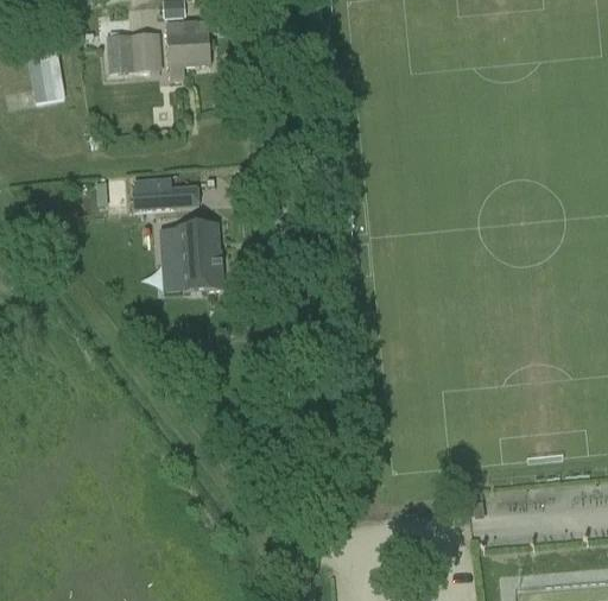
[(183,16),(182,0),(163,0),(164,17),(183,16)]
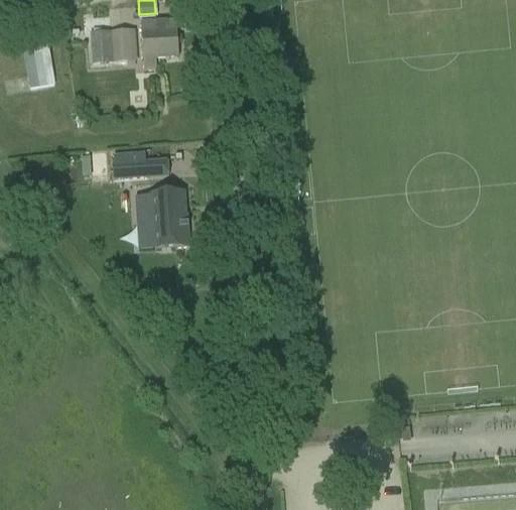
[(172,18),(140,19),(143,68),(156,67),(155,55),(177,54),(176,26),(172,27),(172,18)]
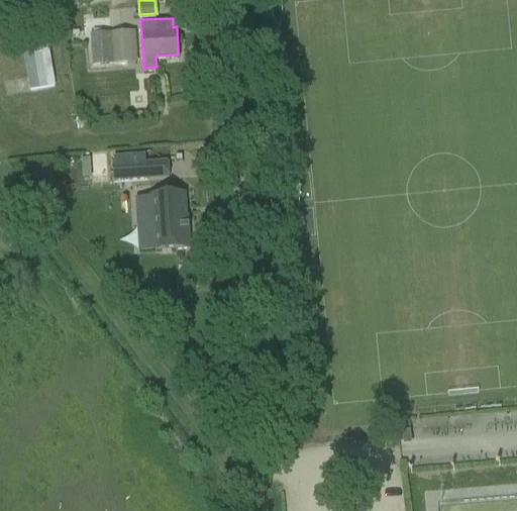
[(93,63),(137,60),(134,29),(91,33),(93,63)]
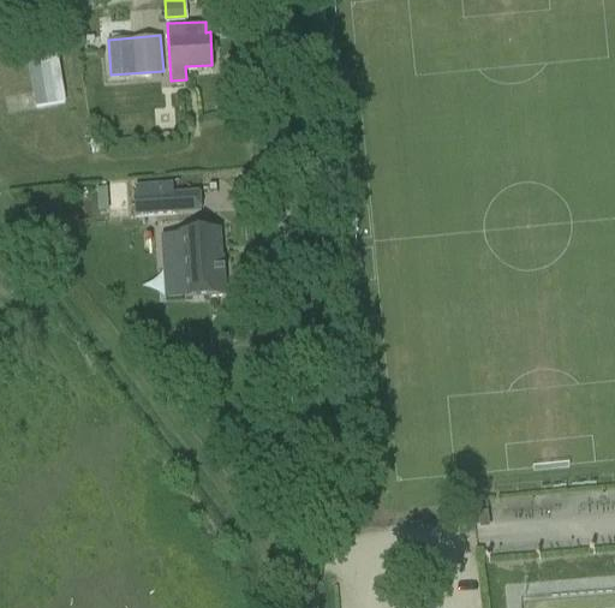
[(28,57),(36,106),(65,101),(58,52),(28,57)]
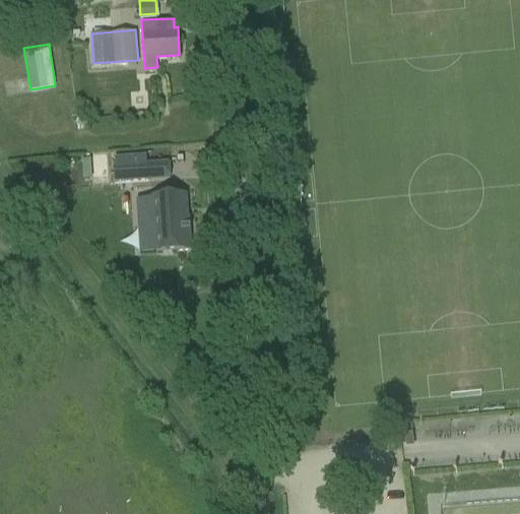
[(86,98),(77,106),(84,114),(93,105),(86,98)]
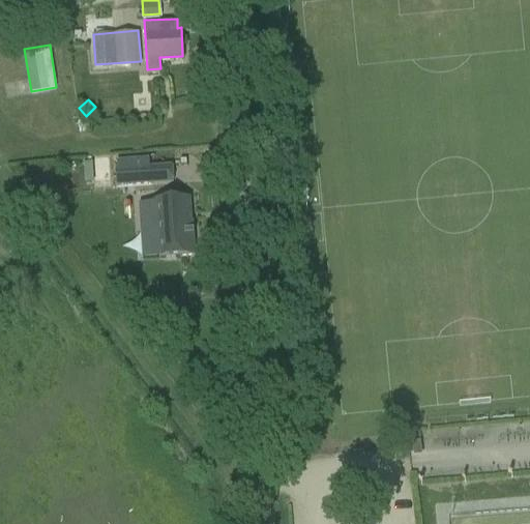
[(93,178),(111,177),(110,152),(91,153),(93,178)]
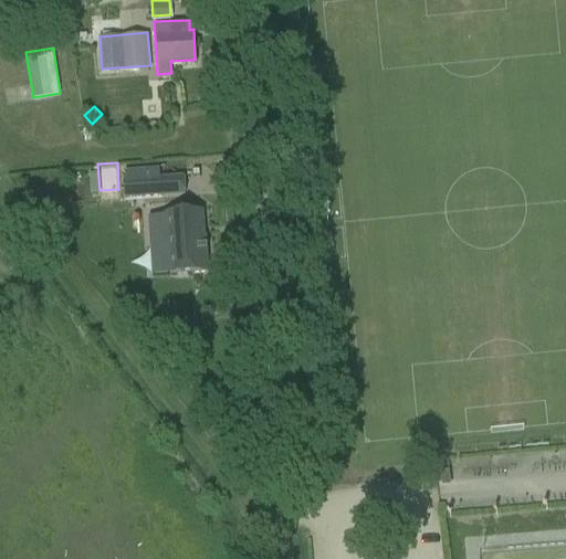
[(147,194),(160,193),(159,175),(159,165),(125,167),(127,196),(147,194)]
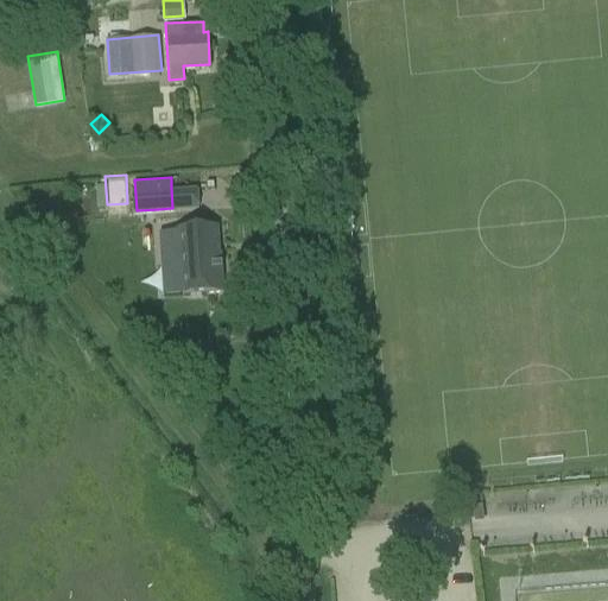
[(219,250),(217,222),(173,226),(173,229),(159,231),(162,266),(181,265),(182,291),(223,289),(221,250),(219,250)]
